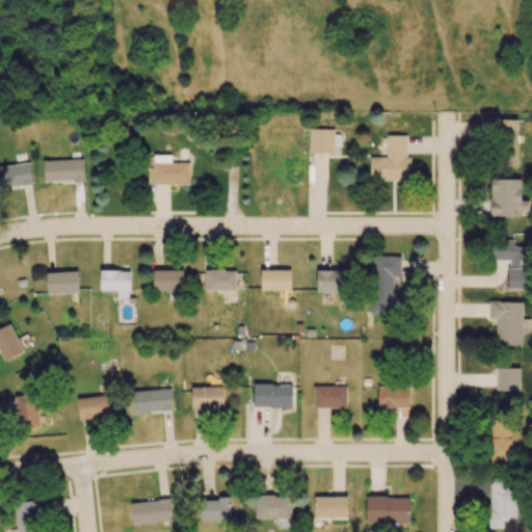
[(516,120),(499,120),(500,166),(519,166),(516,120)]
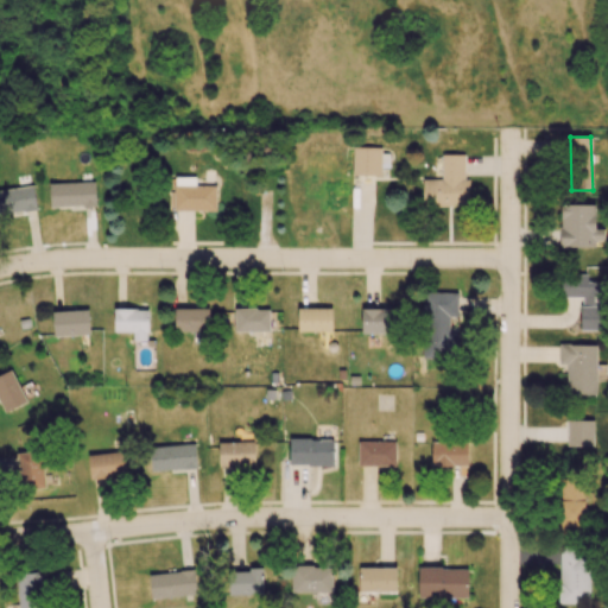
[(381,176),(381,147),(353,147),(353,176),(381,176)]
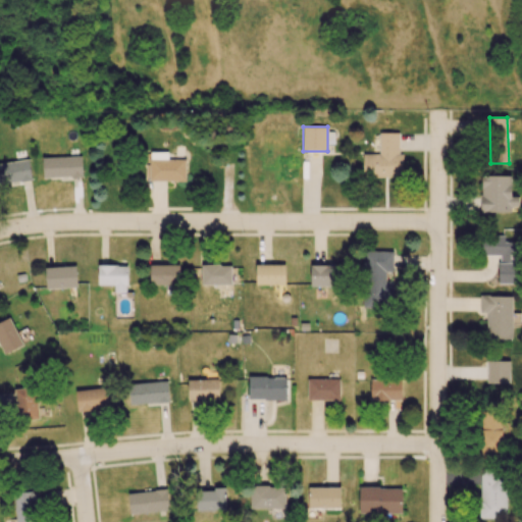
[(399,134),(379,134),(379,154),(362,155),(363,176),(403,176),(403,155),(399,155),(399,134)]
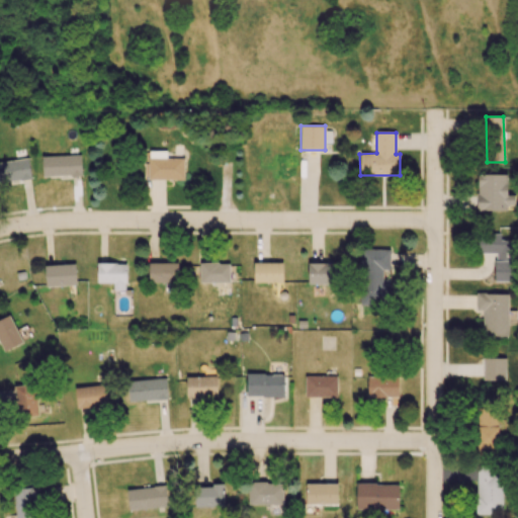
[(184,179),(183,158),(166,159),(166,151),(148,151),(149,180),(184,179)]
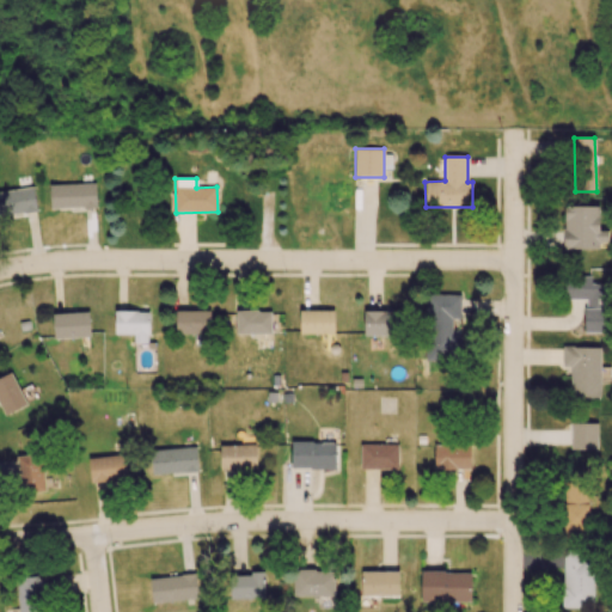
[(49,185),(50,208),(96,207),(96,183),(49,185)]
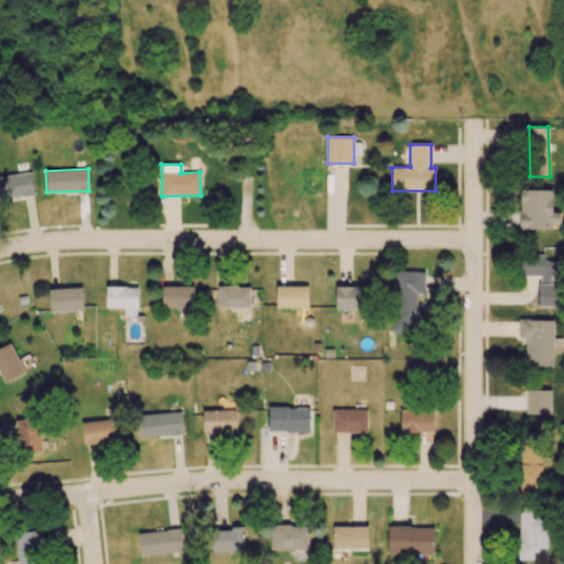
[(0,199),(33,196),(31,173),(0,175),(0,199)]
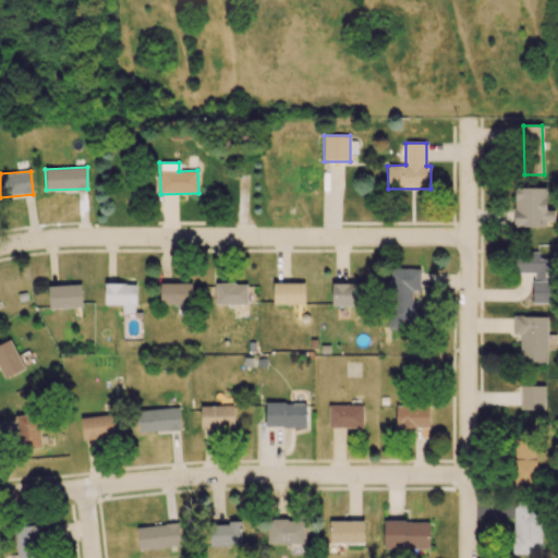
[(546,187),(514,187),(513,227),(546,228),(546,220),(555,220),(555,209),(546,209),(546,187)]
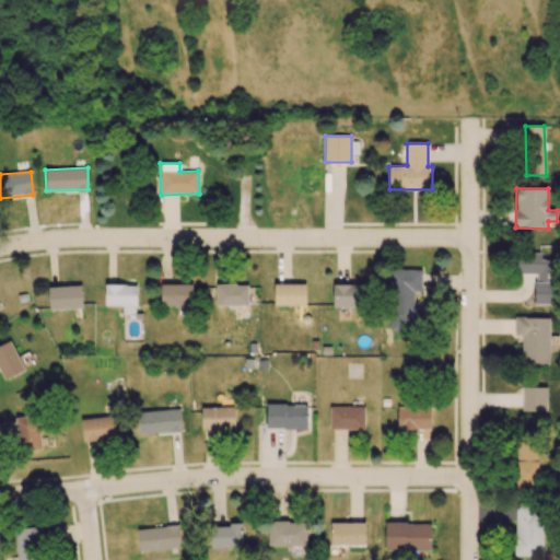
[(535,303),(556,304),(556,259),(541,259),(541,254),(516,254),(516,273),(535,273),(535,303)]
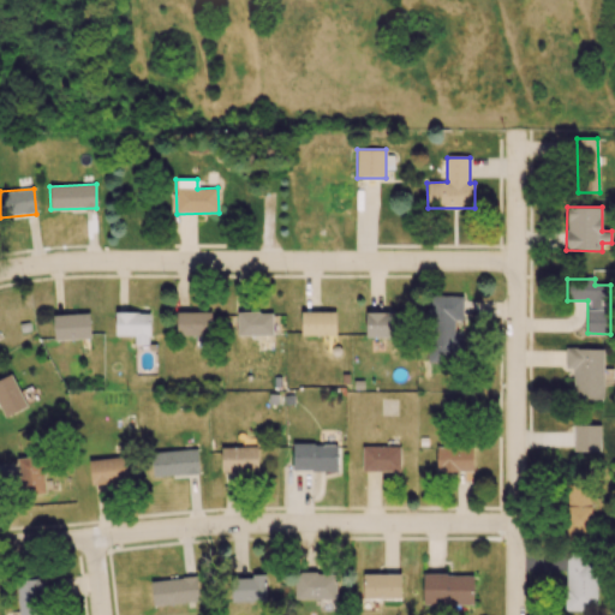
[(428,362),(463,363),(464,336),(454,336),(454,320),(463,321),(464,296),(429,296),(428,362)]
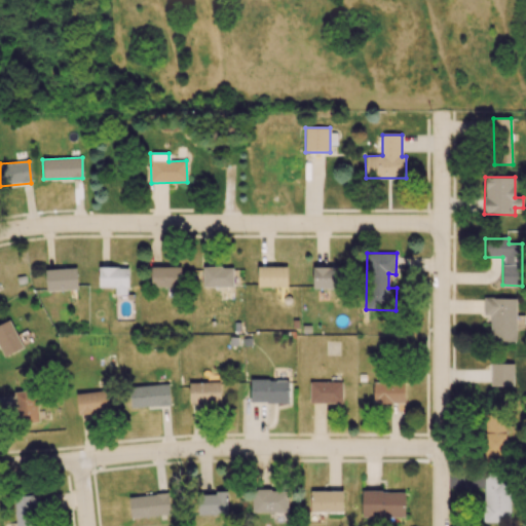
[(180,287),(181,267),(151,266),(151,286),(180,287)]
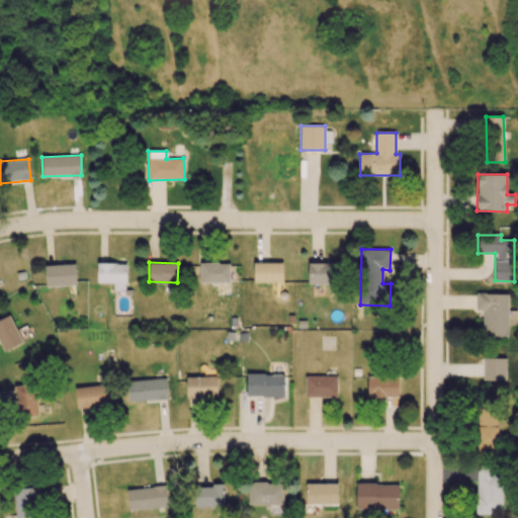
[(97,282),(113,282),(113,290),(125,290),(126,264),(97,263),(97,282)]
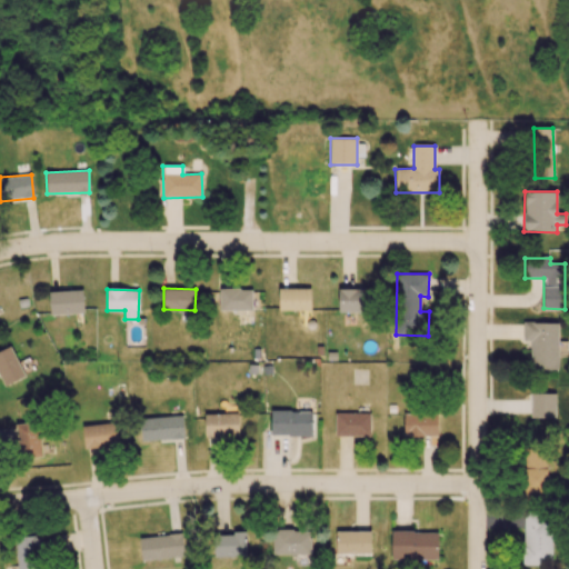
[(219,310),(252,310),(252,289),(220,289),(219,310)]
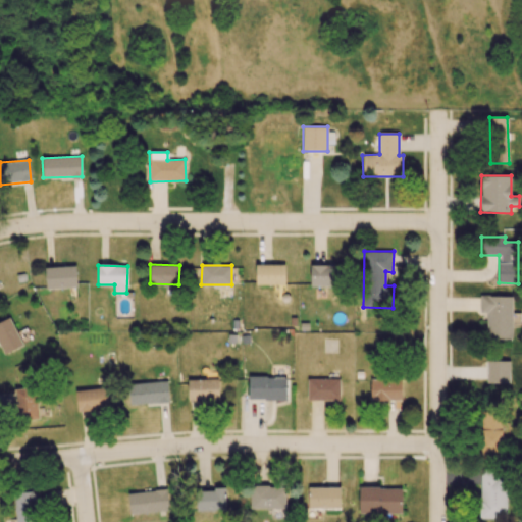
[(284,265),(255,265),(256,284),(285,283),(284,265)]
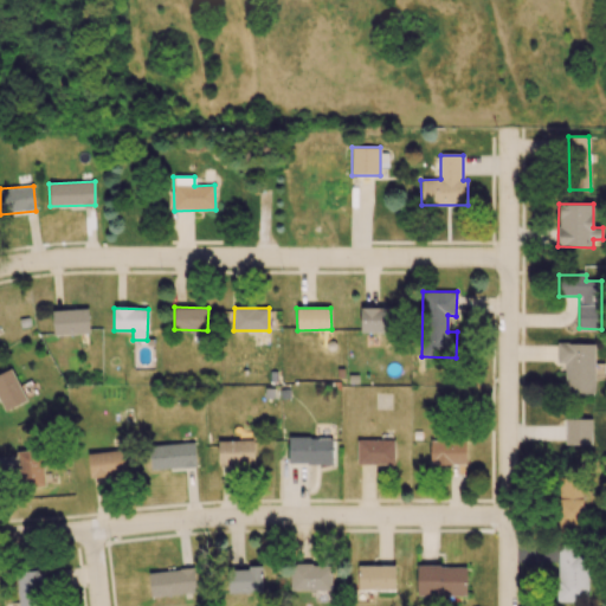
[(360,331),(394,333),(394,308),(360,308),(360,331)]
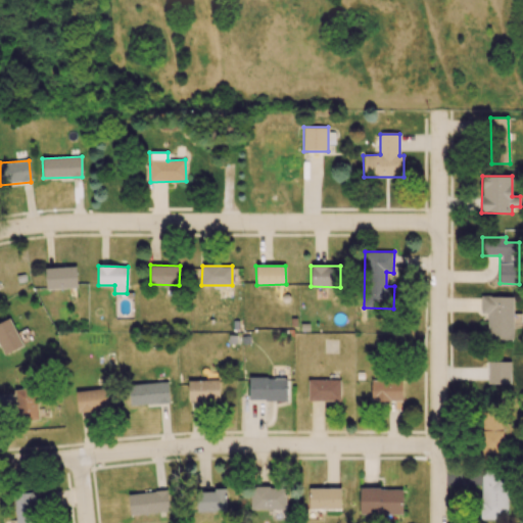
[(46,289),(77,288),(76,267),(45,268),(46,289)]
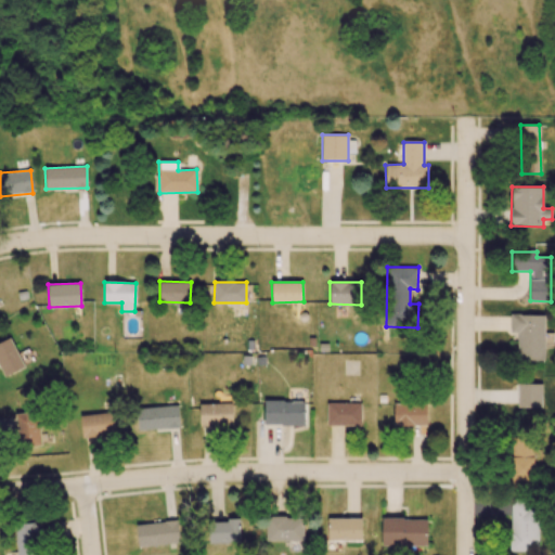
[(544,314),(511,314),(510,332),(517,333),(517,360),(544,360),(544,314)]
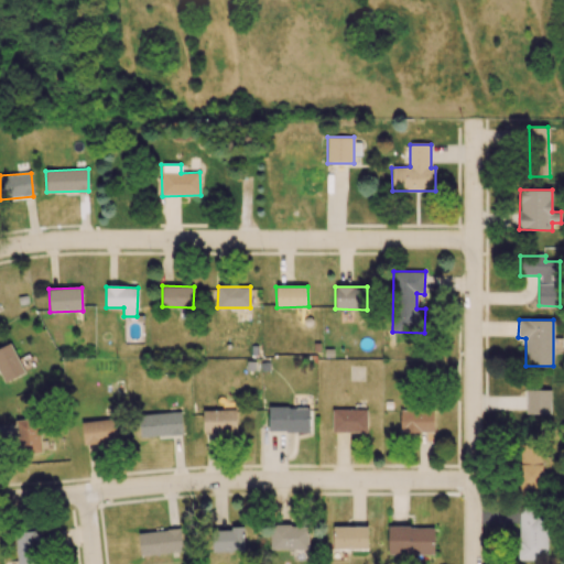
[(0,347),(0,373),(4,382),(24,373),(10,343),(0,347)]
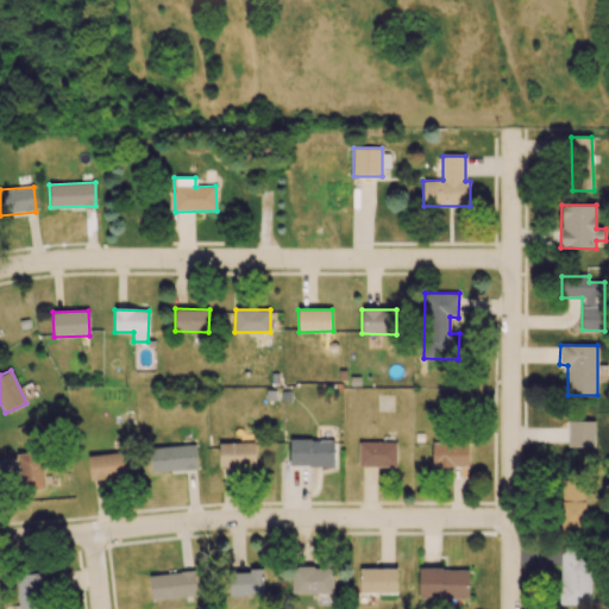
[(594,449),(595,421),(569,421),(567,447),(594,449)]
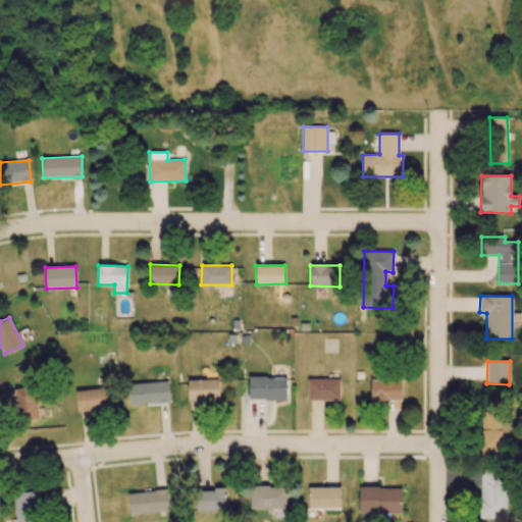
[(249,376),(248,400),(285,400),(286,377),(249,376)]
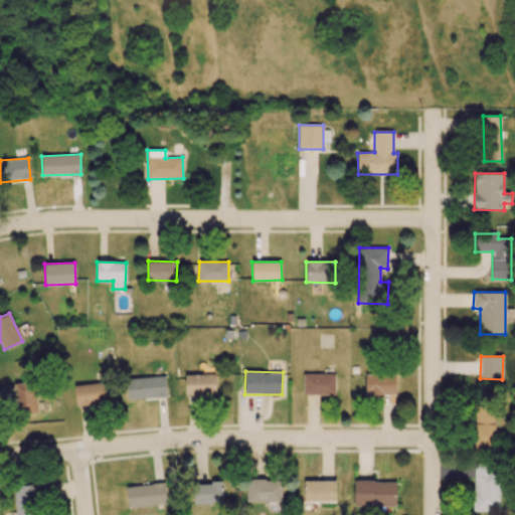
[(335,374),(304,373),(303,394),(335,394),(335,374)]
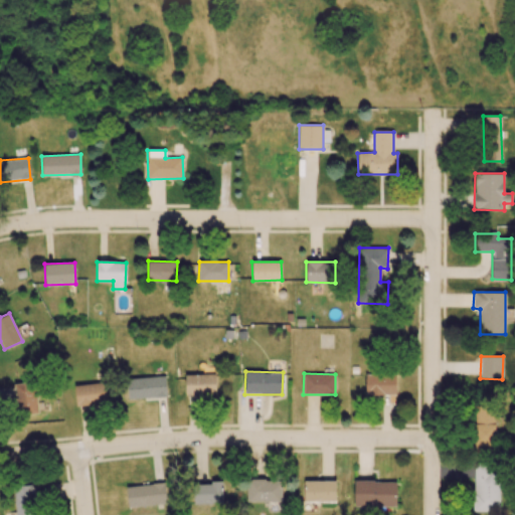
[(365,395),(396,394),(395,373),(365,374),(365,395)]
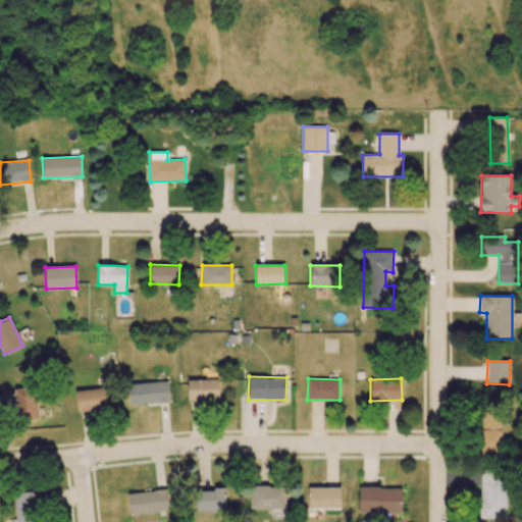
[(218,379),(188,380),(188,401),(219,400),(218,379)]
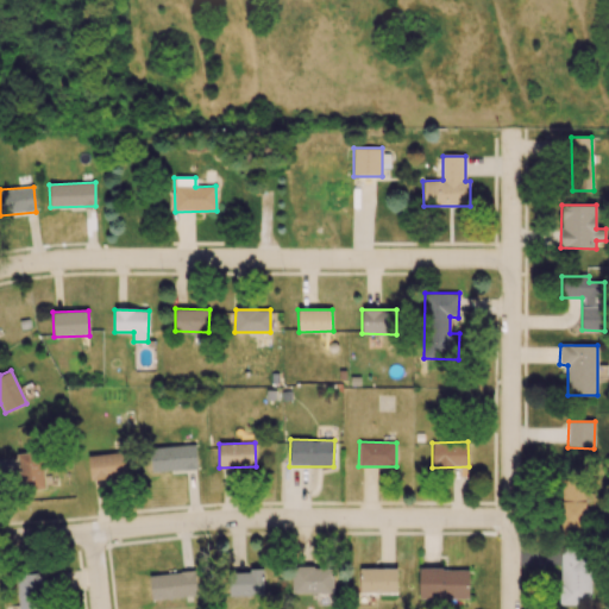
[(150,447),(151,471),(196,470),(195,446),(150,447)]
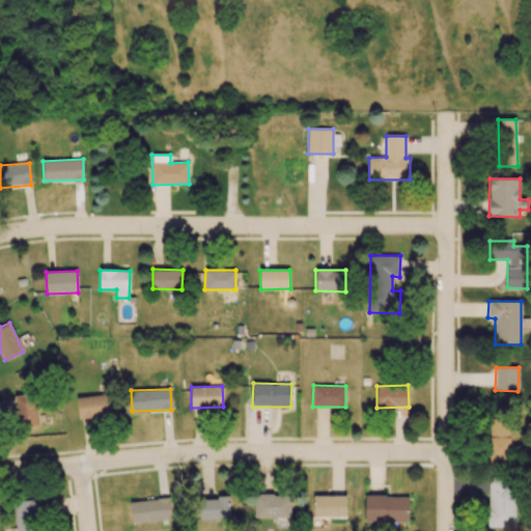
[(35,393),(15,396),(20,428),(39,425),(35,393)]
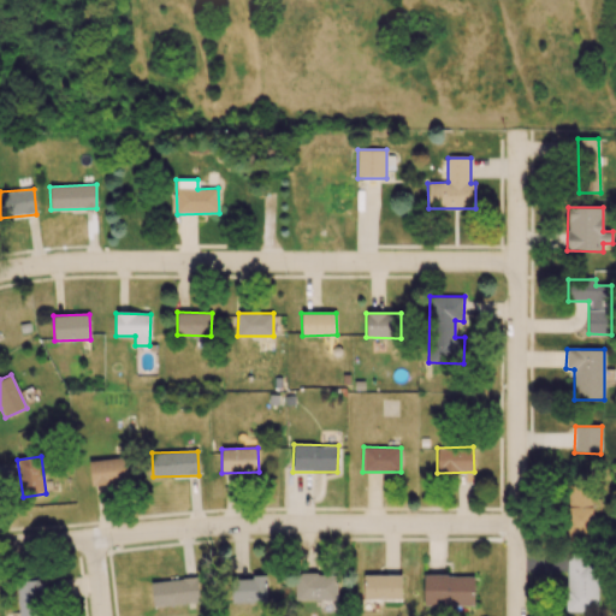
[(126,484),(125,458),(89,460),(90,485),(126,484)]
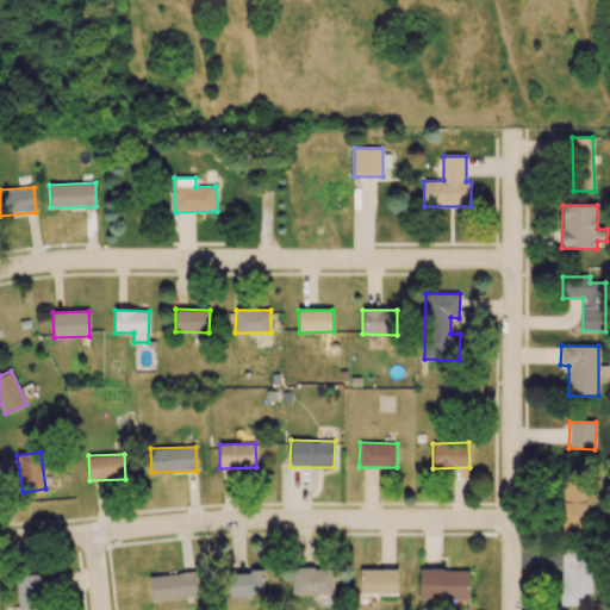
[(585,483),(561,484),(564,529),(587,528),(585,483)]
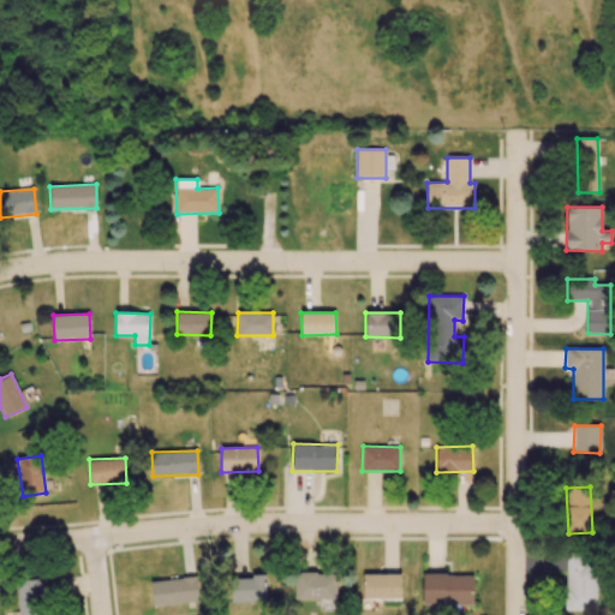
[(566,610),(596,611),(597,555),(567,555),(566,610)]
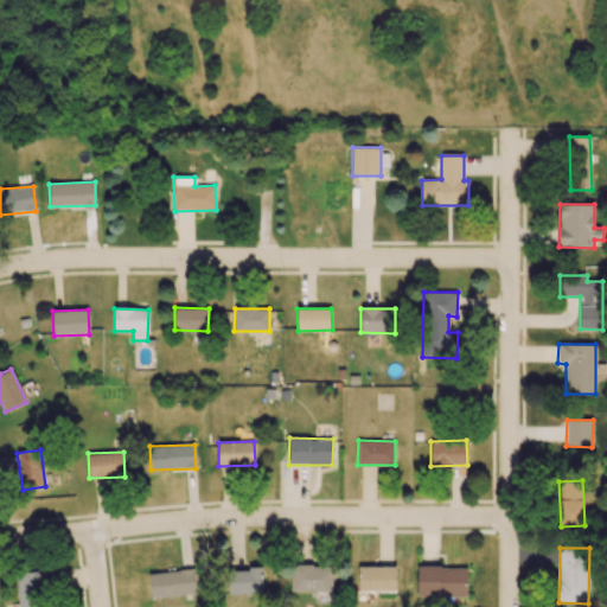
[(332,592),(332,566),(292,566),(292,590),(332,592)]
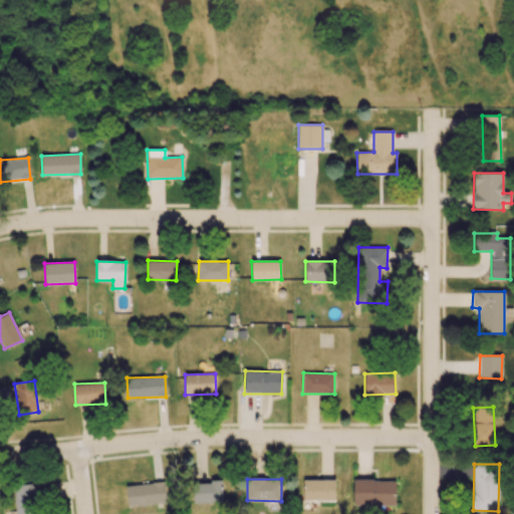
[(335,501),(335,480),(304,480),(304,501),(335,501)]
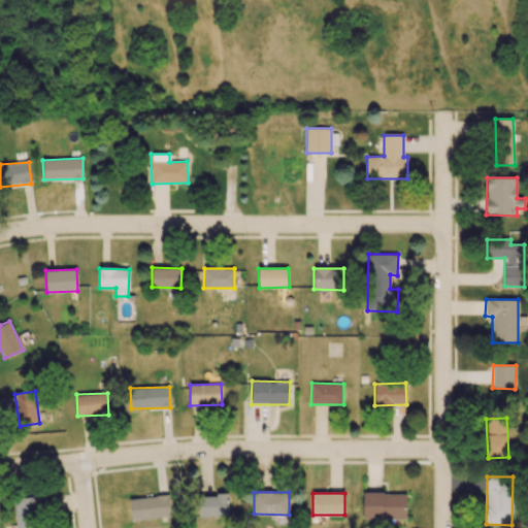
[(363,519),(406,520),(406,494),(363,493),(363,519)]
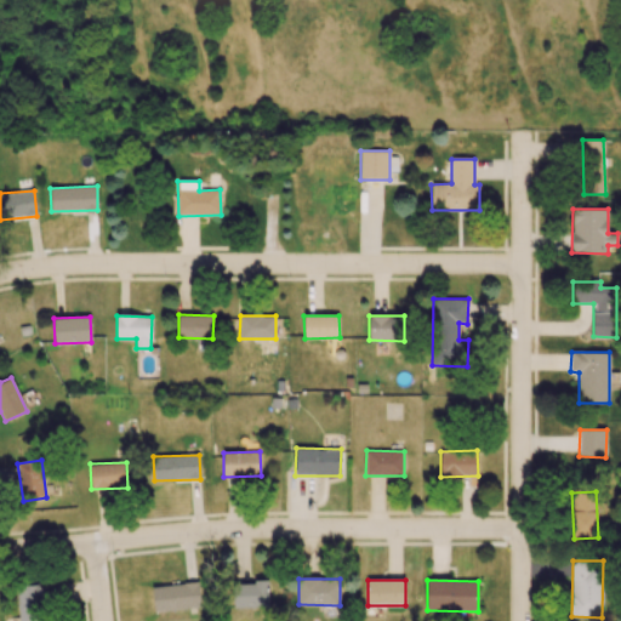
[(201,607),(198,581),(152,587),(155,613),(201,607)]
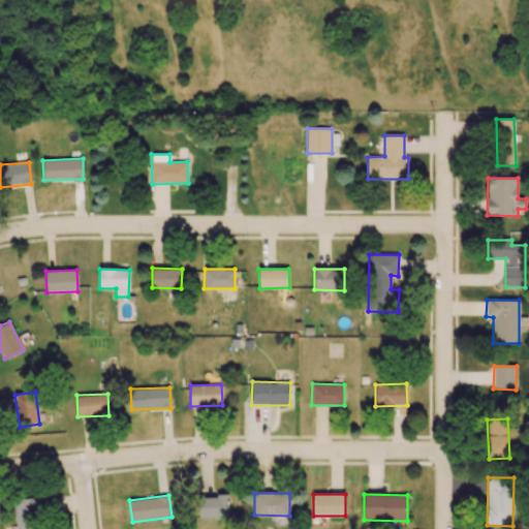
[(199,518),(228,517),(228,495),(199,496),(199,518)]
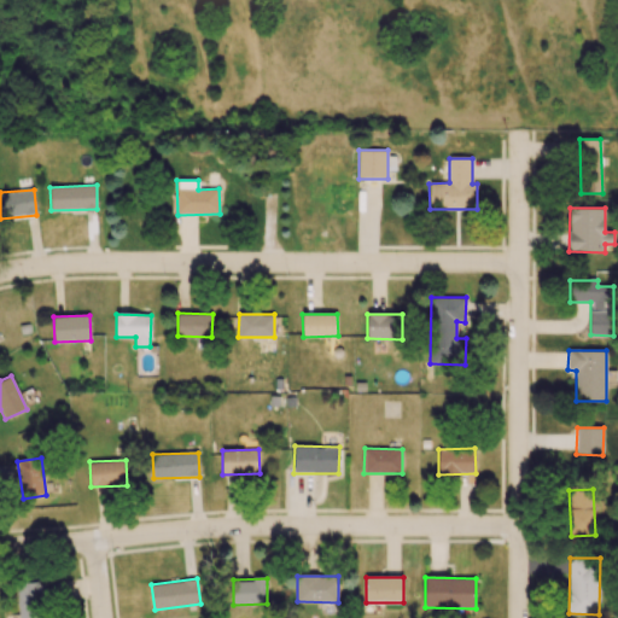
[(17,583),(17,617),(44,617),(44,582),(17,583)]
